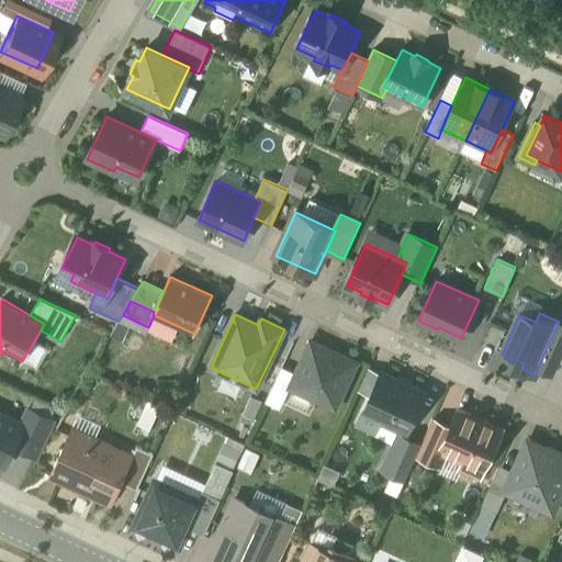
[(561,358),(561,323),(559,322),(538,367),(554,374),(561,361),(561,358)]
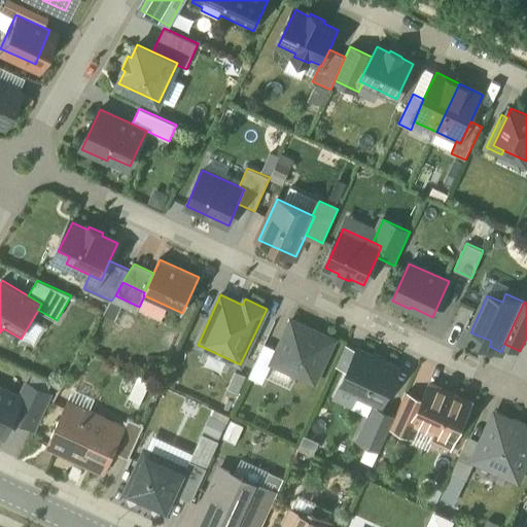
[(335,340),(292,320),(278,350),(272,363),(315,383),(335,340)]
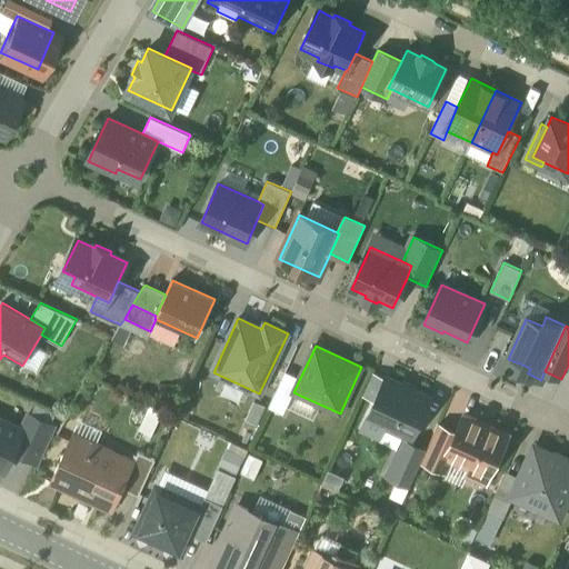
[(300,378),(286,371),(277,391),(290,398),(293,392),(300,378)]
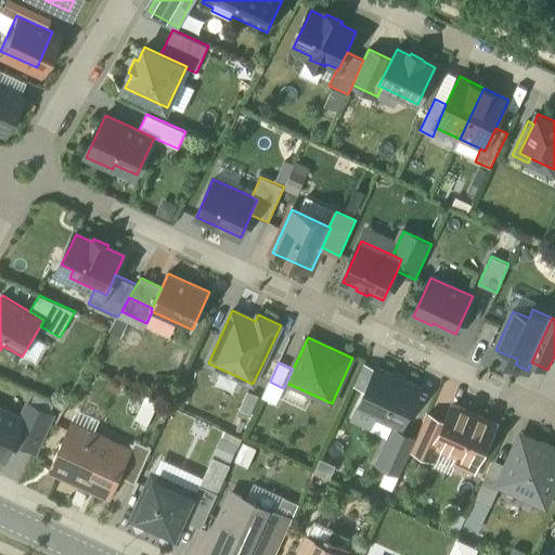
[(420,389),(376,369),(353,418),(371,426),(376,414),(402,426),(420,389)]
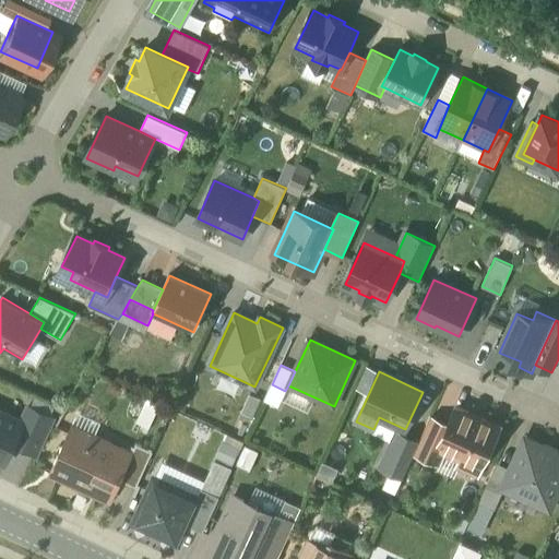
[(285,391),(272,384),(264,401),(277,407),(285,391)]
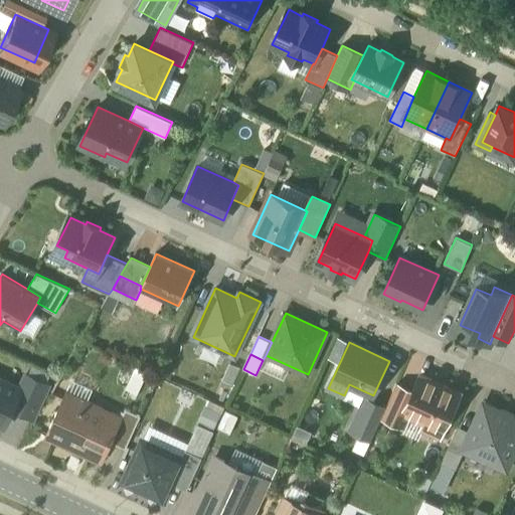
[(26,374),(19,389),(21,389),(13,408),(33,417),(48,384),(26,374)]
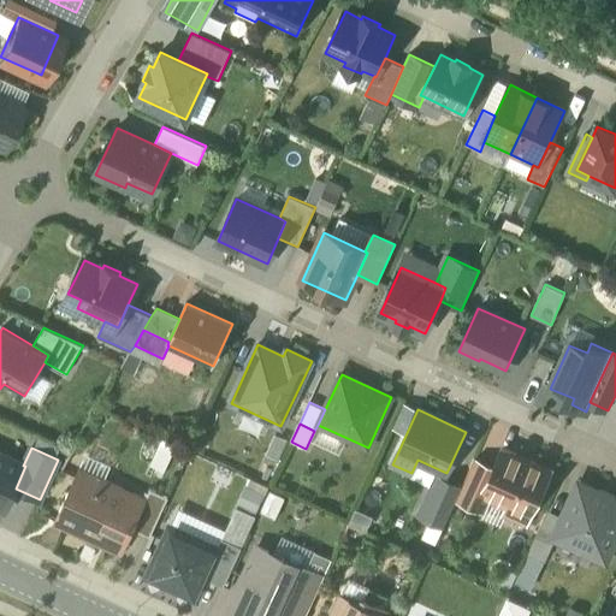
[(550,471),(504,449),(495,469),(484,493),(490,496),(510,505),(507,514),(526,522),(529,514),(529,515),(550,471)]
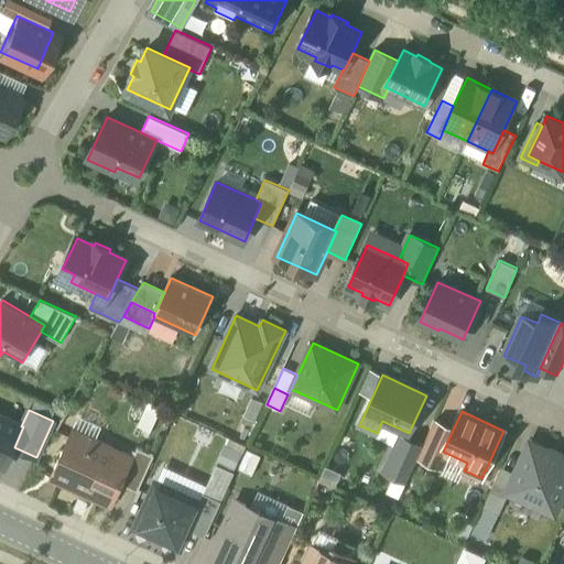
[(0,415),(0,463),(6,466),(14,447),(23,426),(21,426),(0,415)]
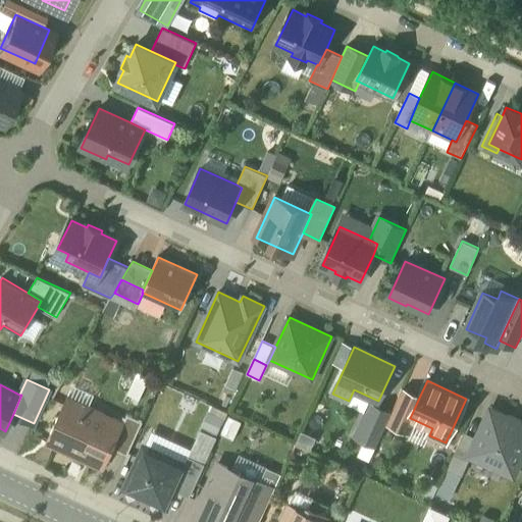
[(392,413),(387,423),(409,433),(415,420),(410,418),(419,398),(403,389),(392,413)]
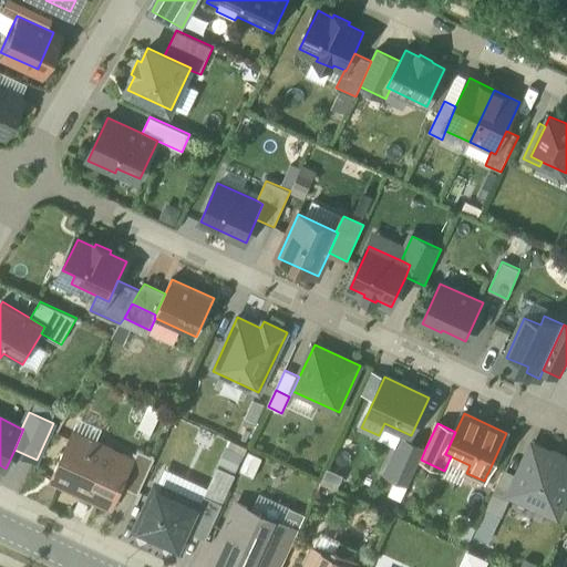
[(73,432),(51,481),(111,508),(121,486),(133,460),(73,432)]
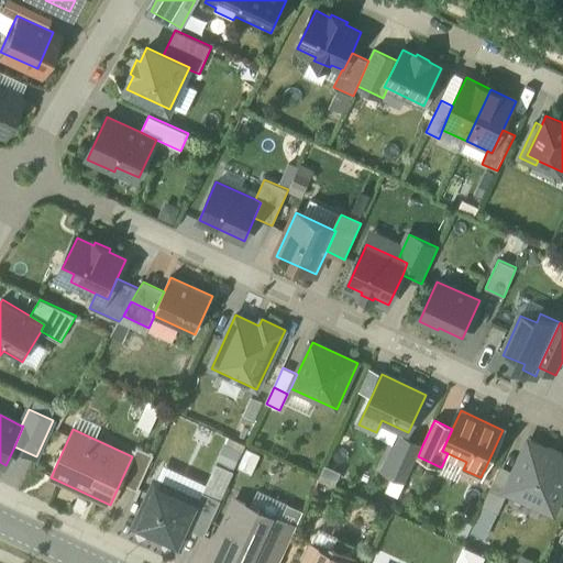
[(422,445),(400,435),(384,472),(406,482),(418,456),(422,445)]
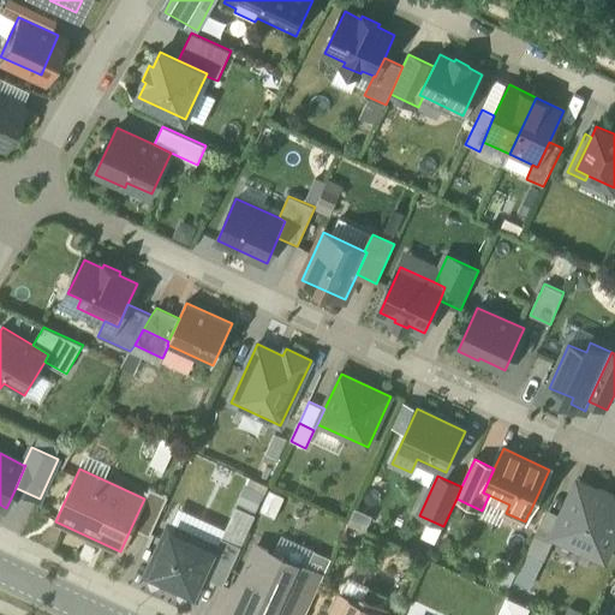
[(614,500),(579,483),(555,536),(604,559),(614,535),(614,500)]
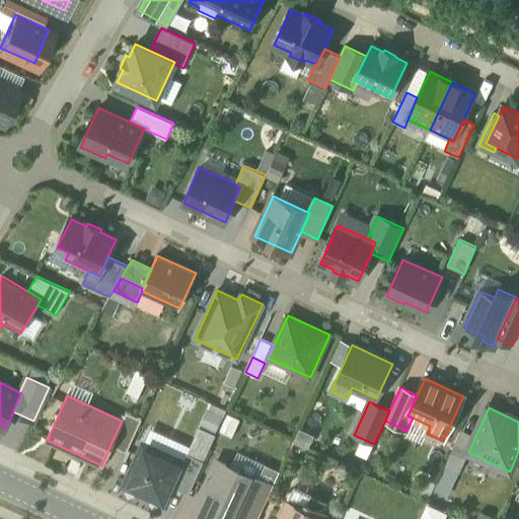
[(122,421),(110,445),(127,452),(142,419),(126,412),(122,421)]
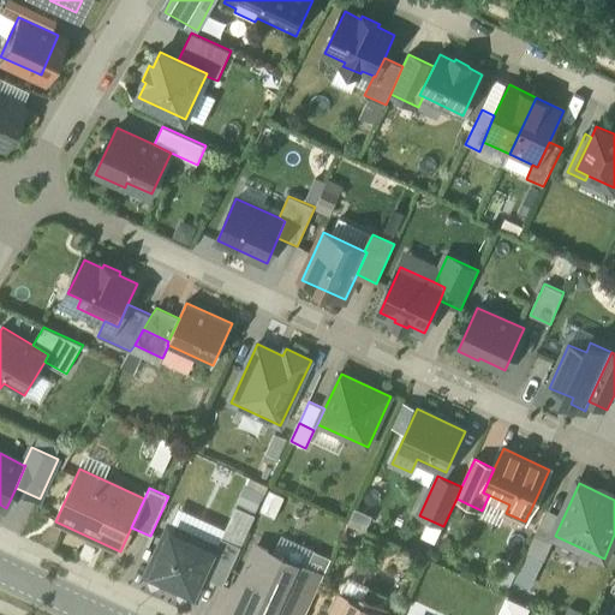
[(218,548),(171,526),(149,574),(197,597),(206,577),(219,549),(218,548)]
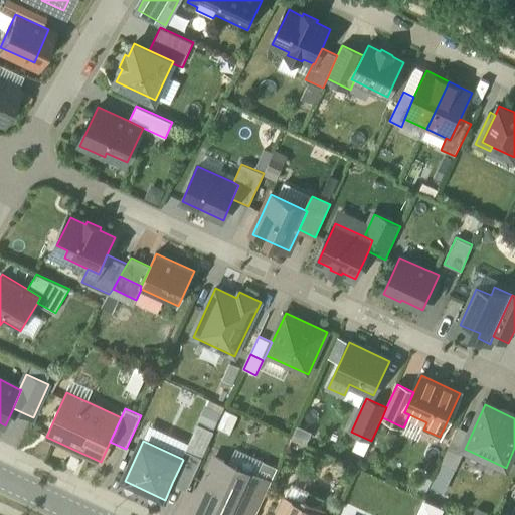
[(463,455),(448,448),(444,459),(458,466),(463,455)]
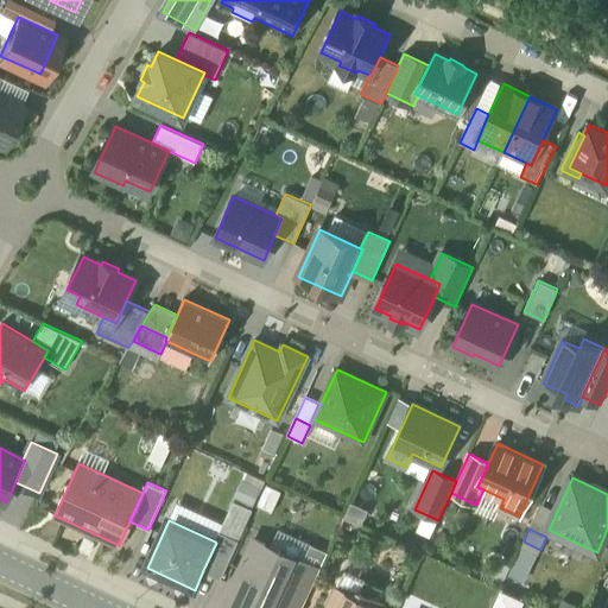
[(239,540),(220,531),(215,542),(216,543),(203,570),(221,578),(239,540)]
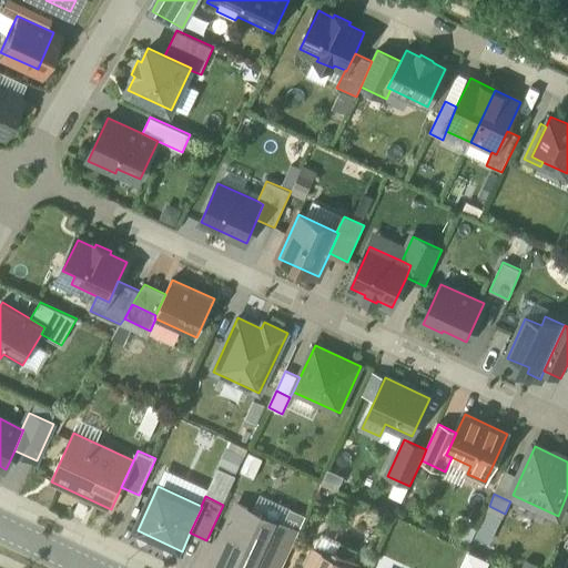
[(263,515),(237,504),(210,565),(217,567),(265,567),(269,561),(283,529),(282,529),(261,519),(263,515)]
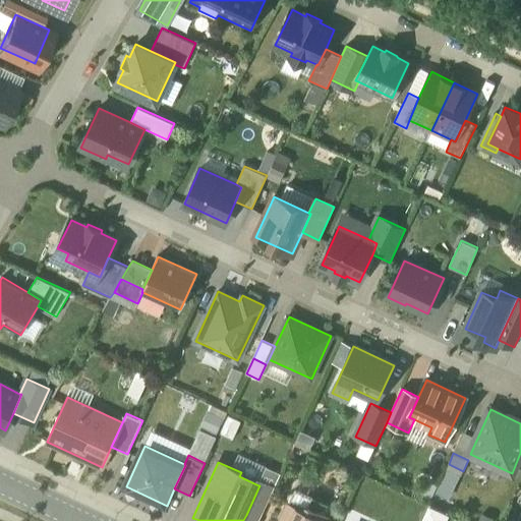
[(259,485),(246,515),(259,520),(274,488),(259,481),(258,485),(259,485)]
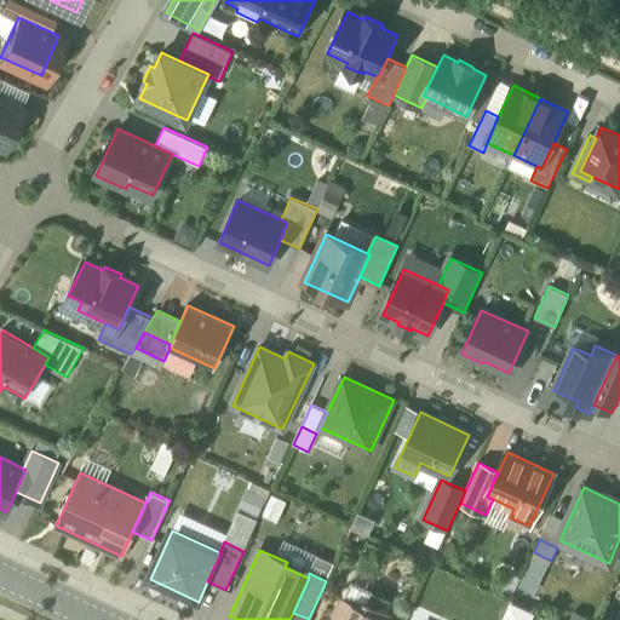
[(363,610),(344,601),(334,619),(386,619),(389,615),(366,604),(363,610)]
